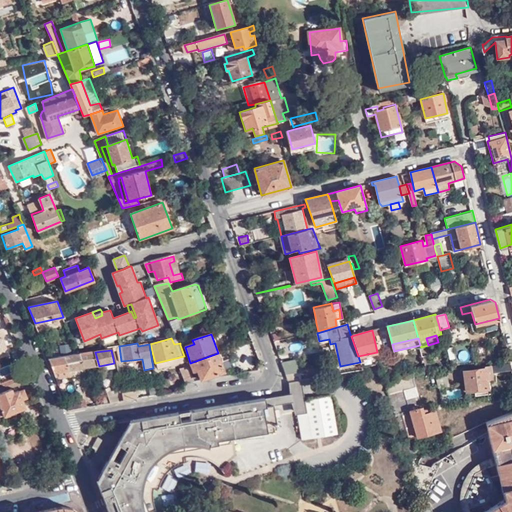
[(79,353),(84,369),(99,366),(95,352),(94,351),(79,353)]
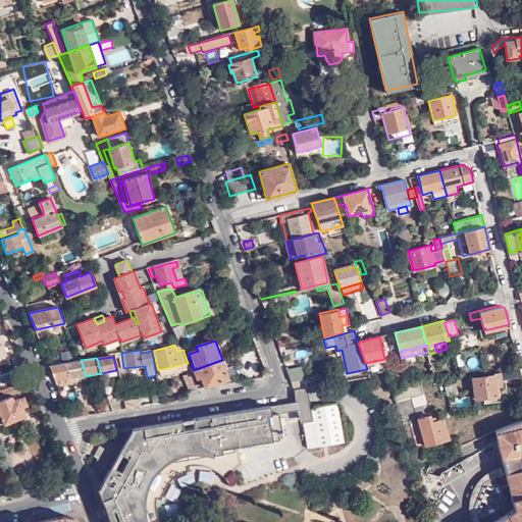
[(84,381),(88,380),(86,376),(81,360),(79,361),(66,363),(71,378),(83,376),(84,381)]
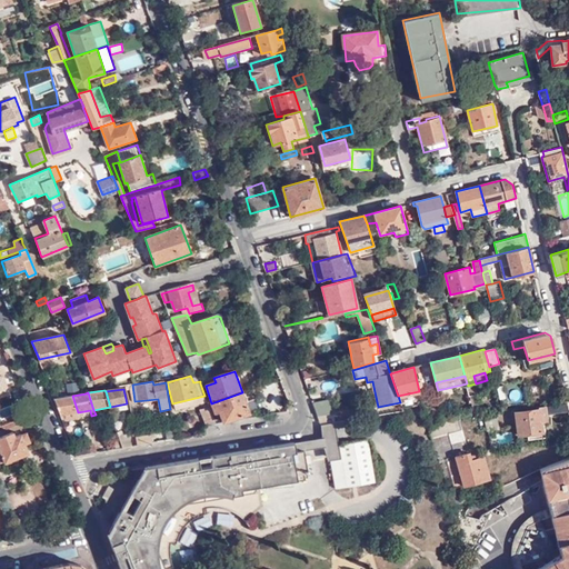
[(249,415),(242,392),(211,403),(215,415),(219,413),(223,425),(249,415)]
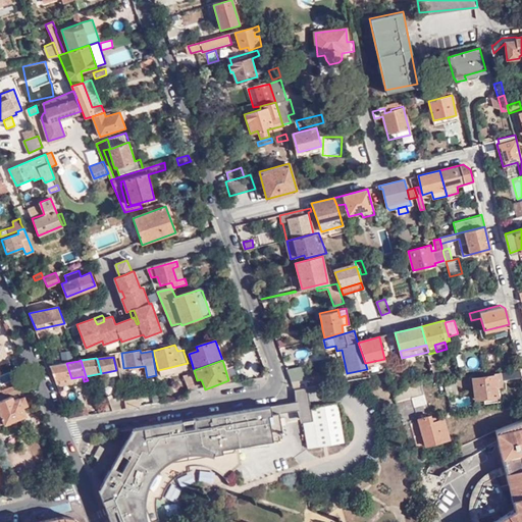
[(72,384),(71,378),(66,363),(49,366),(57,386),(72,384)]
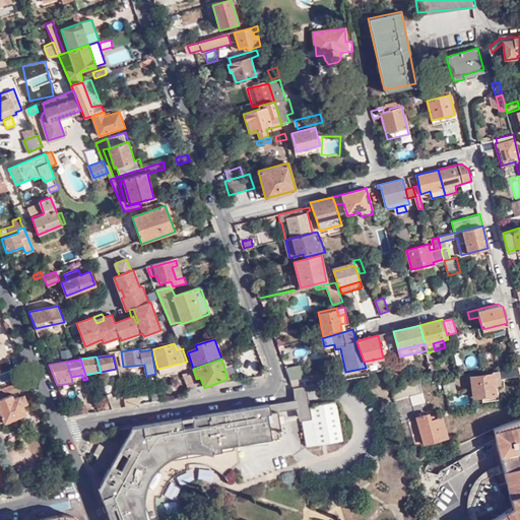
[(159,375),(189,368),(187,362),(157,369),(159,375)]
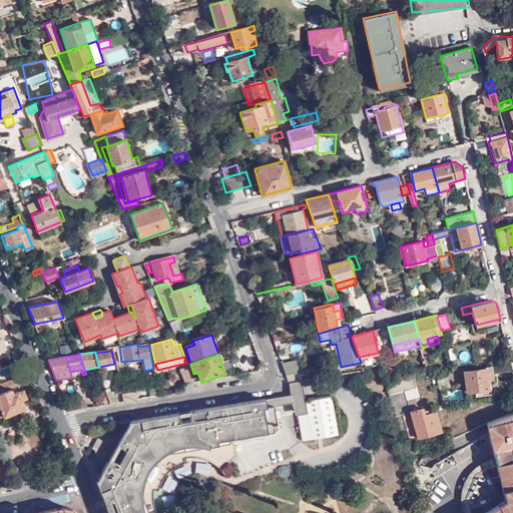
[(425,359),(428,371),(433,369),(430,358),(425,359)]
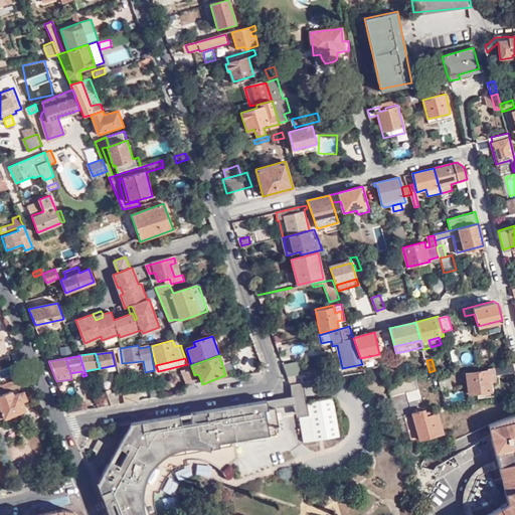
[(288,377),(304,374),(300,361),(283,364),(288,377)]
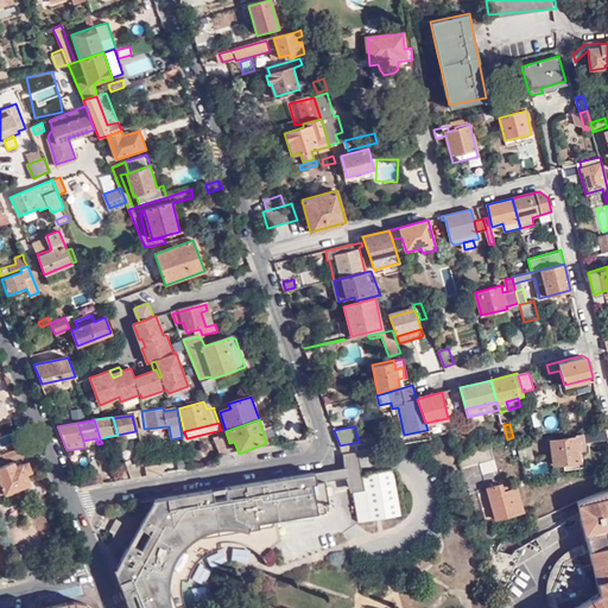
[(582,442),(607,438),(607,437),(606,430),(578,434),(577,437),(550,441),(553,463),(564,462),(564,469),(581,467),(580,450),(583,449),(582,442)]
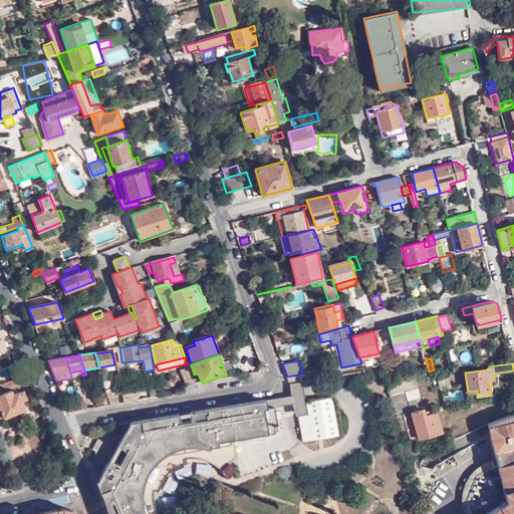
[(381,366),(372,367),(364,368),(368,380),(384,377),(381,366)]
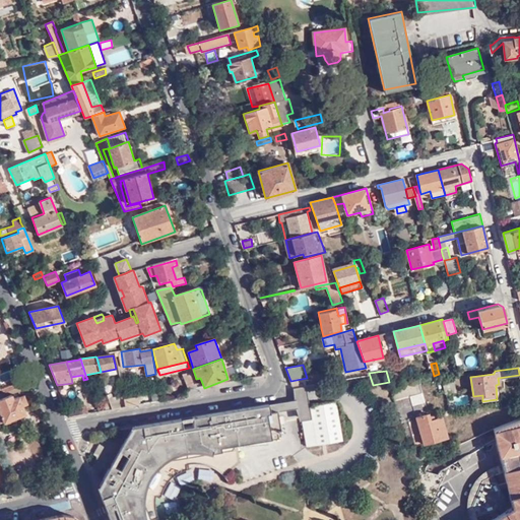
[(193,390),(198,389),(192,374),(183,376),(189,390),(193,390)]
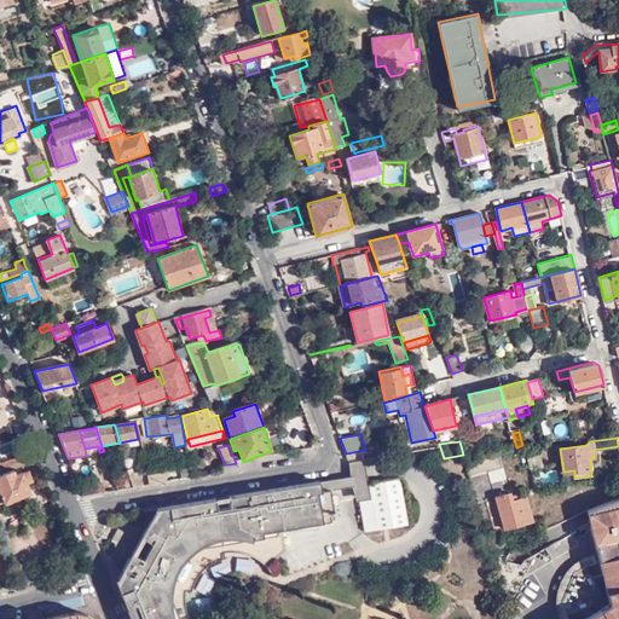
[(532,467),(542,466),(538,451),(527,452),(532,467)]
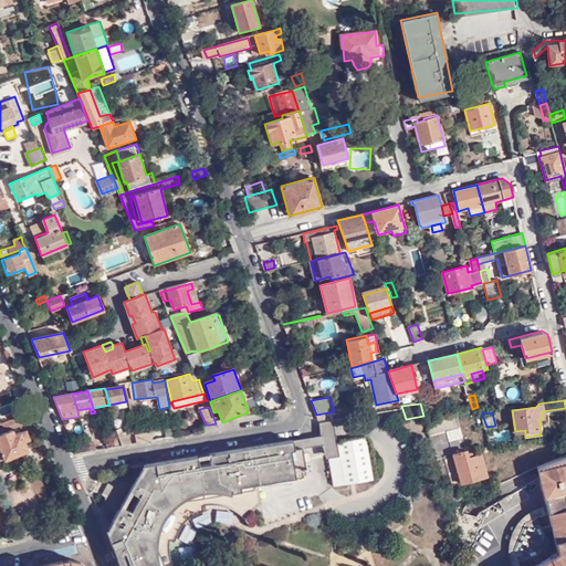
[(469,457),(457,415),(425,420),(442,479),(449,477),(452,485),(486,475),(481,454),(469,457)]
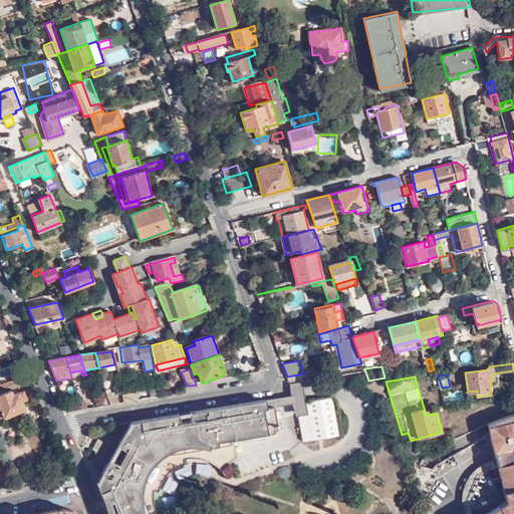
[(305,398),(300,381),(290,383),(286,383),(289,397),(266,400),(267,409),(275,408),(292,406),(294,417),(308,415),(305,398)]
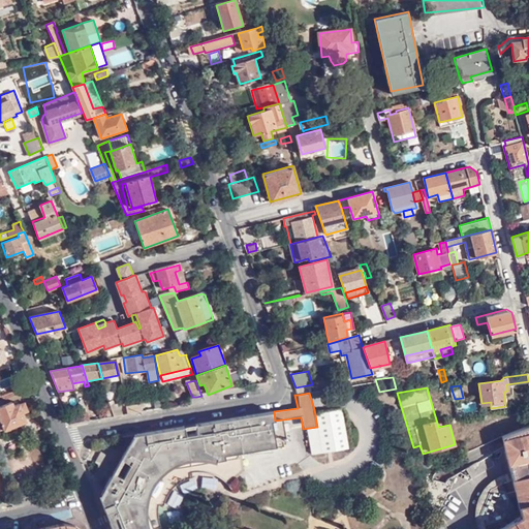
[(110,401),(114,417),(123,415),(119,401),(114,403),(113,400),(110,401)]
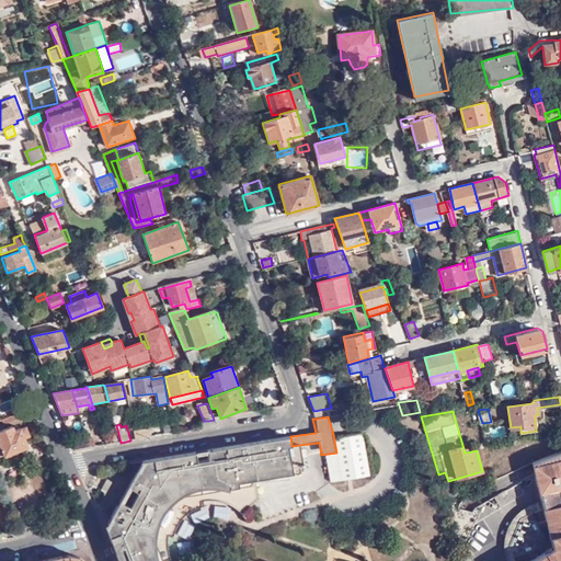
[(29,448),(21,428),(18,431),(15,426),(0,432),(0,457),(3,456),(4,457),(29,448)]
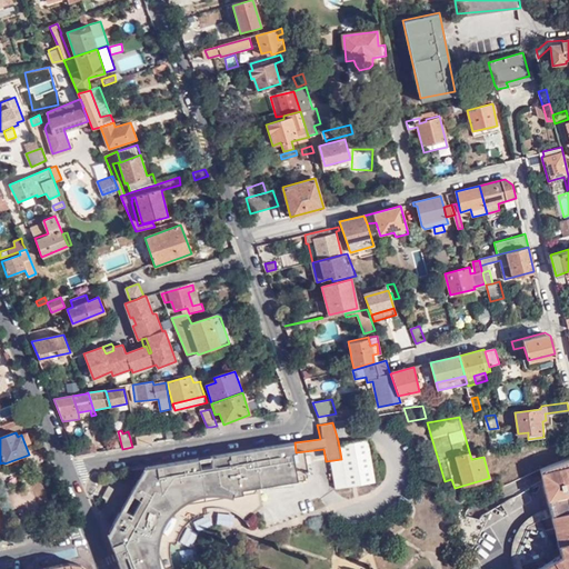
[(137,446),(155,443),(152,436),(136,439),(137,446)]
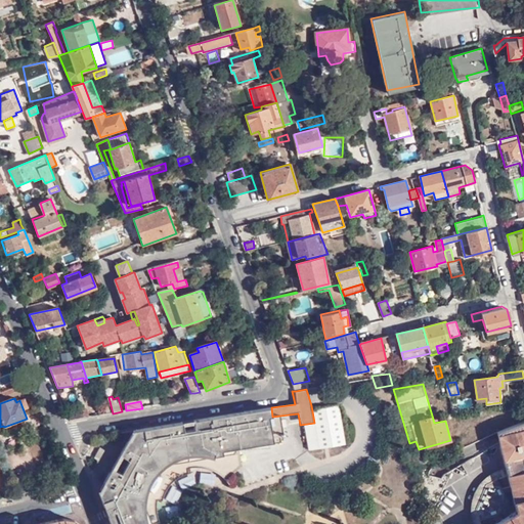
[(154,523),(159,522),(157,512),(157,505),(157,499),(159,496),(155,494),(156,490),(158,491),(162,484),(160,482),(166,475),(170,478),(174,475),(179,472),(190,468),(188,461),(199,460),(205,460),(215,463),(221,467),(228,472),(229,473),(242,461),(239,448),(284,440),(280,416),(272,417),(271,407),(235,413),(194,421),(193,430),(184,431),(182,423),(134,431),(134,434),(135,442),(128,450),(124,456),(114,474),(111,473),(110,473),(103,483),(104,483),(100,490),(100,492),(99,493),(105,508),(112,523),(154,523)]
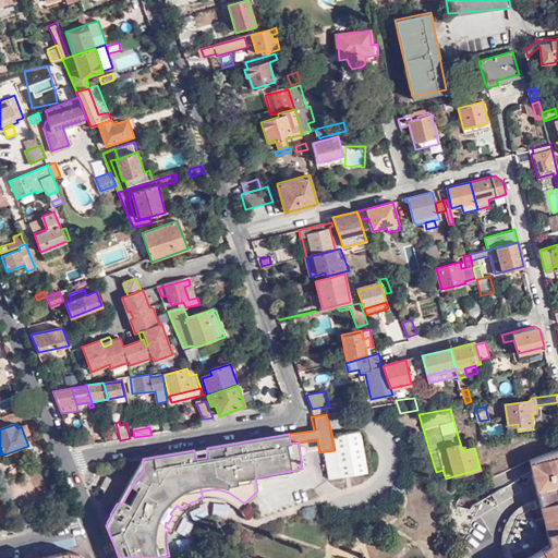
[(74,448),(89,445),(87,438),(72,441),(74,448)]
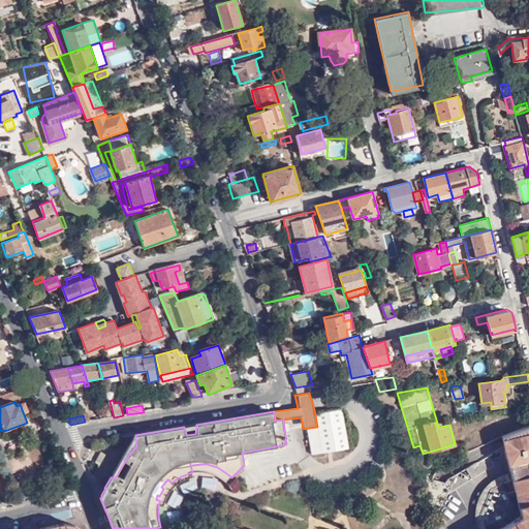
[(525,521),(509,528),(528,528),(528,429),(504,439),(525,521)]
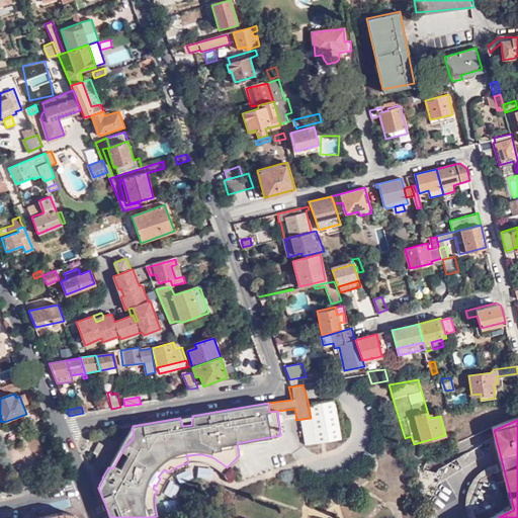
[(131,429),(109,467),(112,468),(122,451),(126,445),(134,437),(133,429),(131,429)]
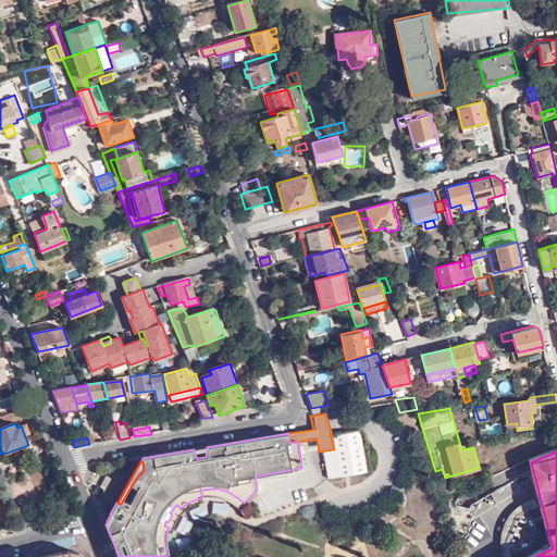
[(440,486),(443,496),(458,491),(454,481),(440,486)]
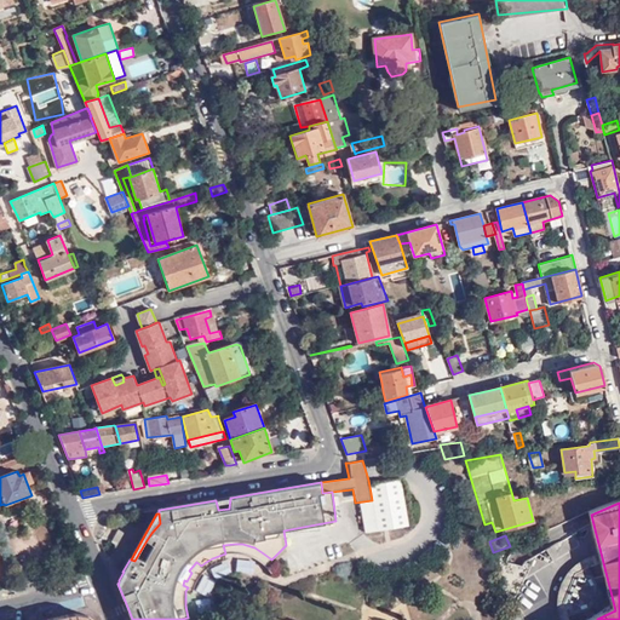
[(223,545),(225,554),(235,552),(245,554),(254,558),(263,564),(270,573),(277,568),(274,562),(271,560),(270,558),(262,552),(254,547),(242,544),(235,544),(223,545)]
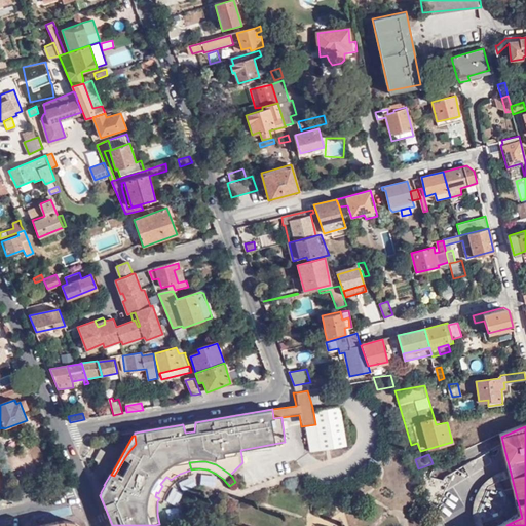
[(242,467),(242,462),(230,475),(232,477),(242,467)]
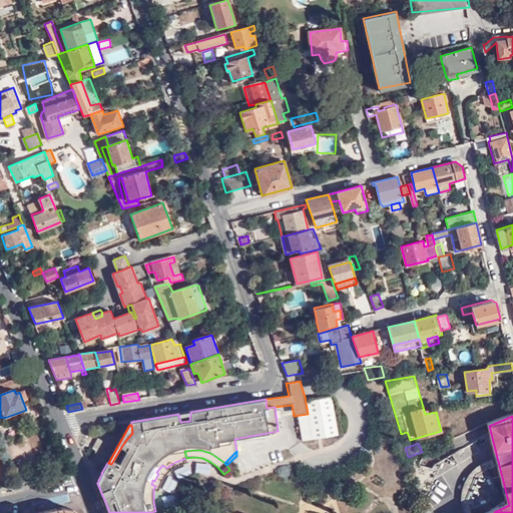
[(155,486),(153,489),(158,490),(161,484),(164,477),(168,473),(174,469),(180,465),(186,463),(186,458),(175,462),(170,465),(166,468),(162,465),(156,472),(158,474),(154,481),(152,480),(151,484),(155,486)]
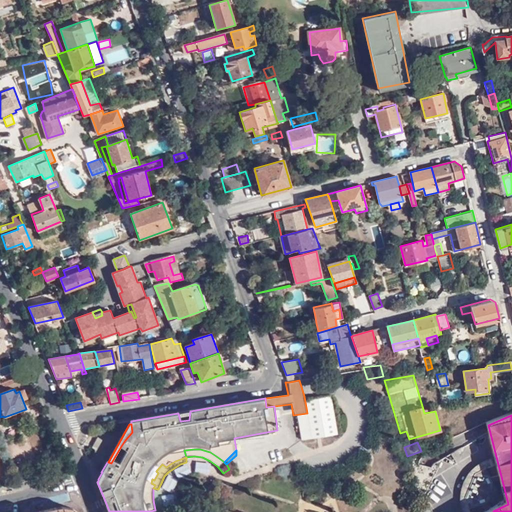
[(29,479),(24,466),(14,470),(18,483),(29,479)]
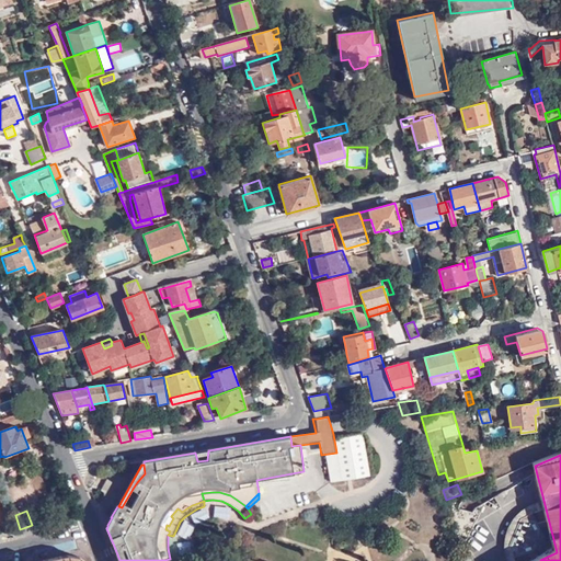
[(117,560),(119,560),(113,544),(106,528),(105,529),(117,560)]
